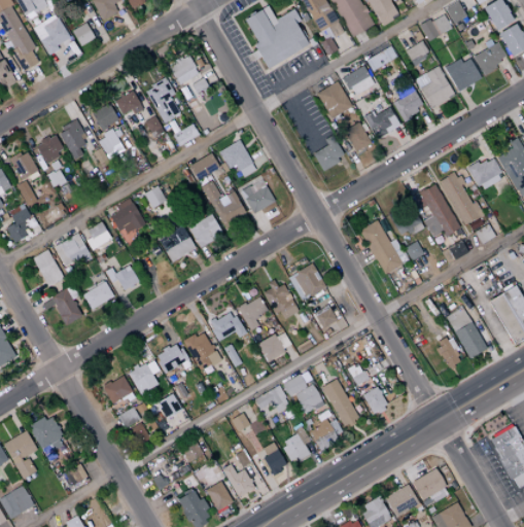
[(37,49),(8,0),(0,0),(0,24),(26,71),(39,63),(33,51),(37,49)]
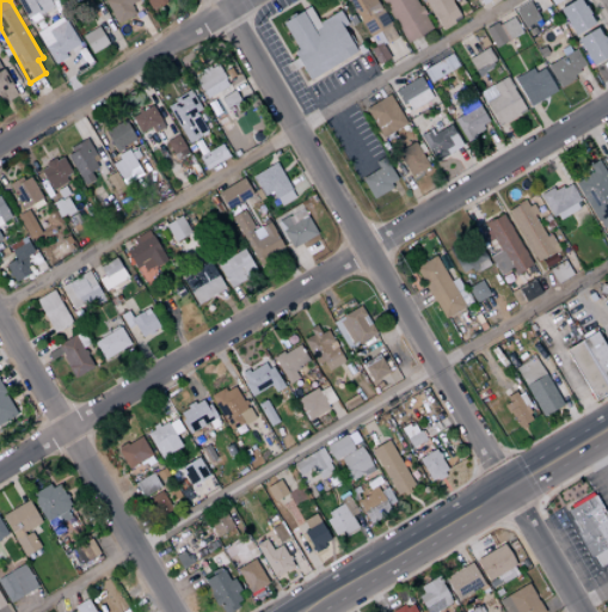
[(18,0),(31,23),(56,8),(50,0),(18,0)]
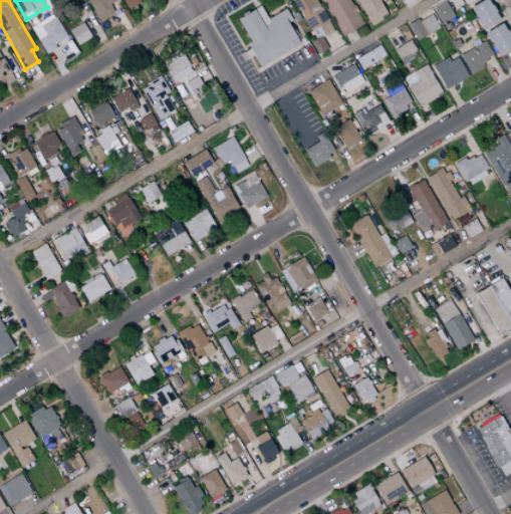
[(100,20),(115,12),(111,4),(117,1),(116,0),(89,0),(100,20)]
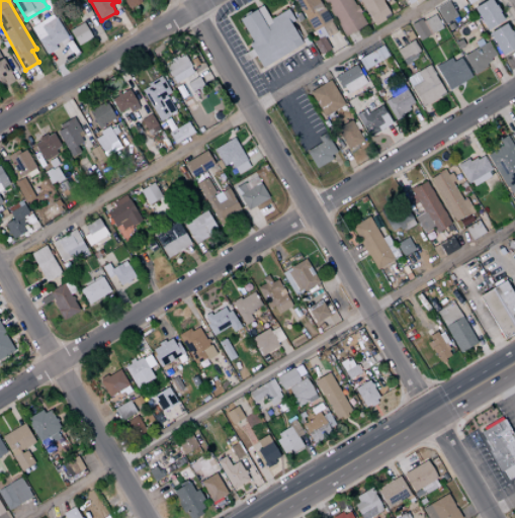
[(125,0),(131,8),(145,0),(125,0)]
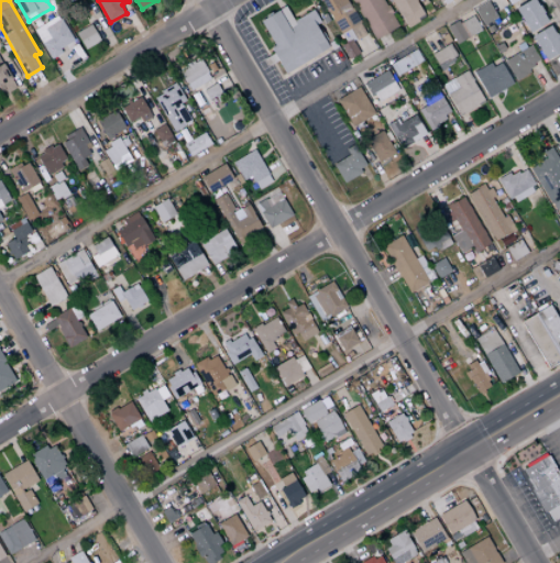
[(364,35),(349,0),(325,0),(343,44),(364,35)]
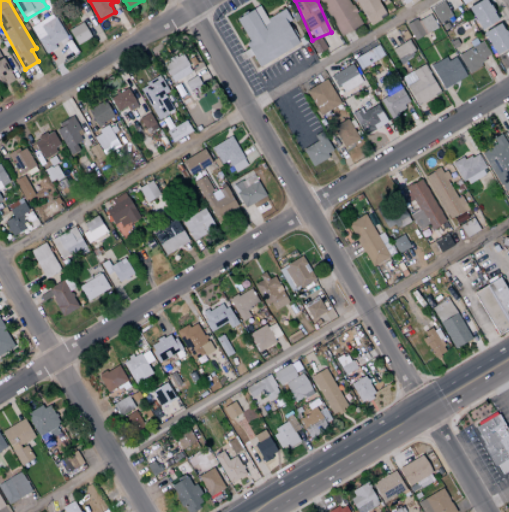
[(321,0),(342,36),(363,25),(349,0),(321,0)]
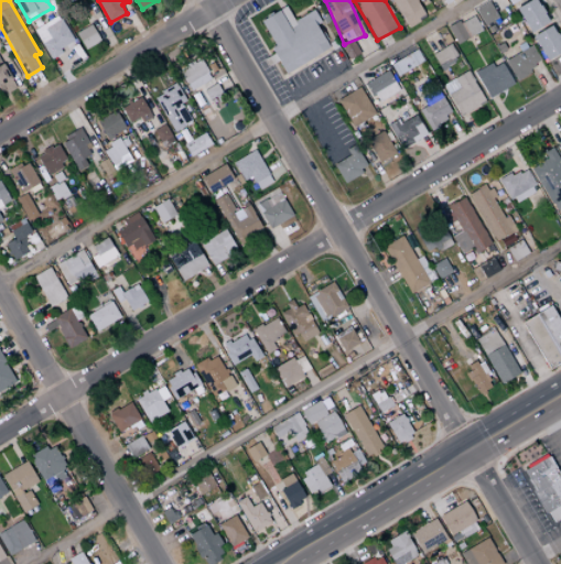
[(394,0),(408,28),(427,19),(417,0),(394,0)]
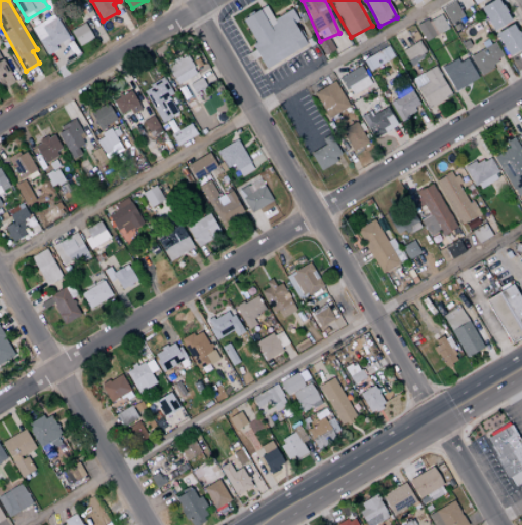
[(496,0),(482,6),(493,31),(512,23),(502,0),(496,0)]
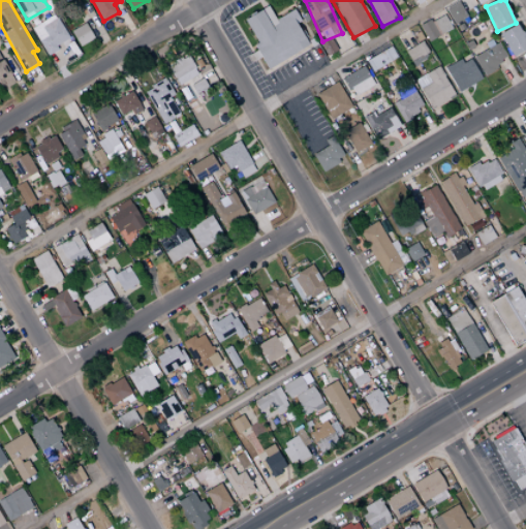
[(469,17),(460,2),(447,8),(456,24),(469,17)]
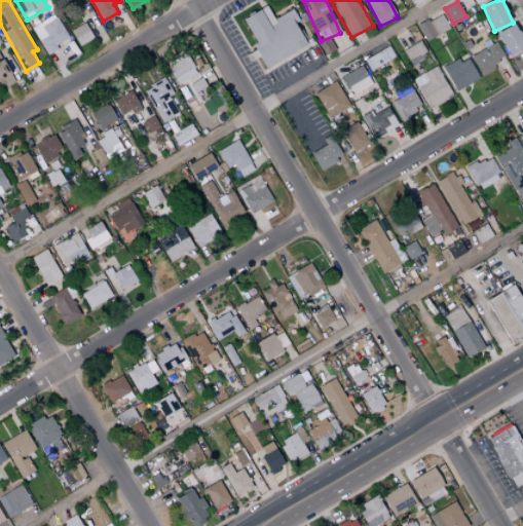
[(245,19),(257,42),(254,44),(267,69),(309,46),(297,23),(300,21),(294,10),(275,20),(268,6),(245,19)]
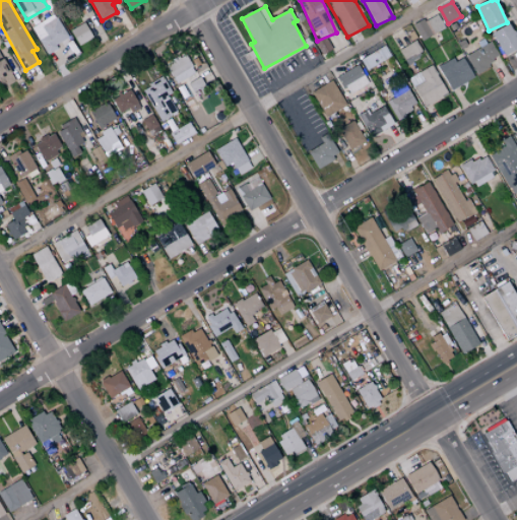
[(47,53),(70,40),(56,14),(33,27),(47,53)]
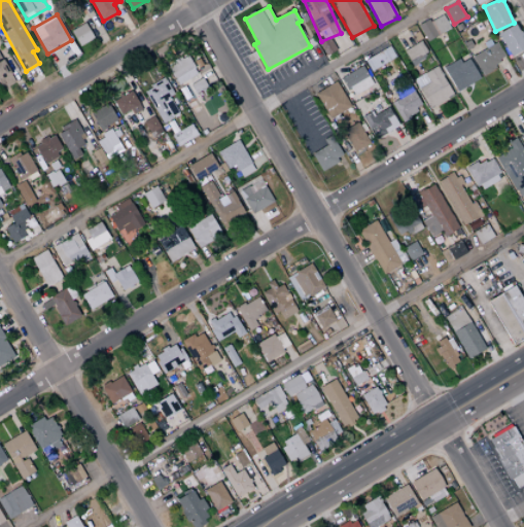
[(452,29),(444,14),(420,27),(428,41),(452,29)]
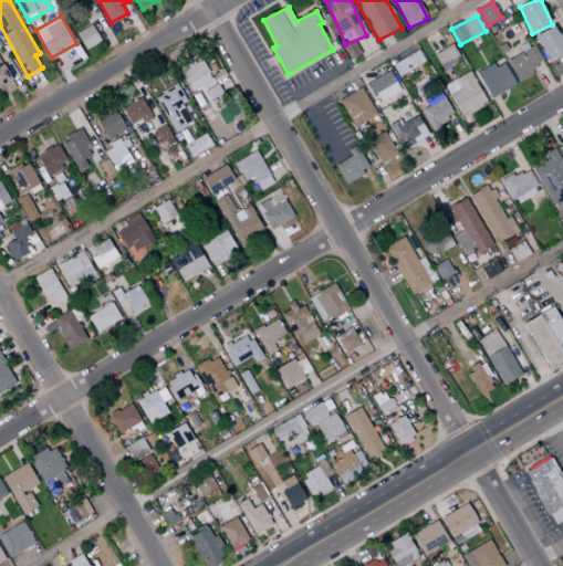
[(79,32),(86,50),(102,42),(94,25),(79,32)]
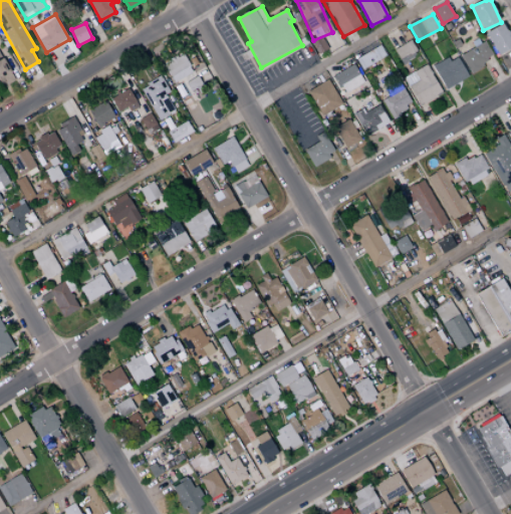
[(488,31),(498,55),(510,49),(510,35),(506,24),(488,31)]
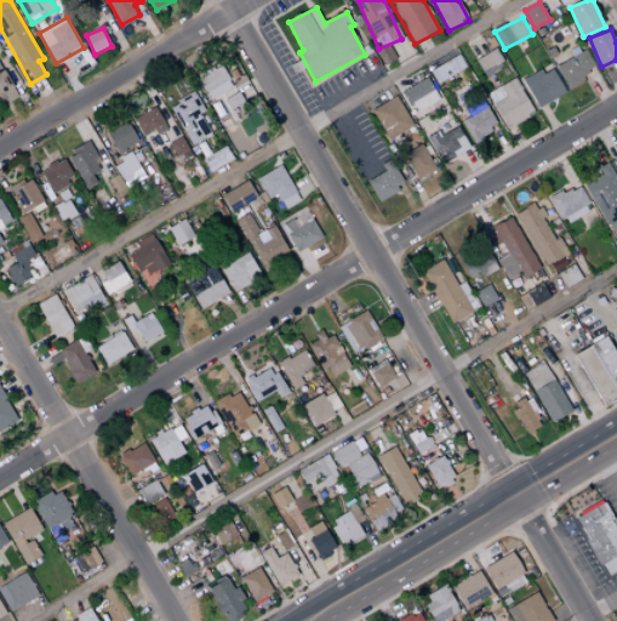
[(478,61),(486,77),(507,64),(497,49),(478,61)]
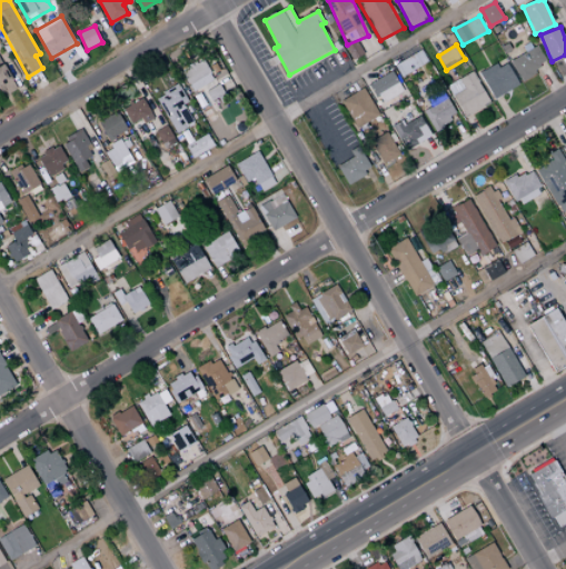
[(512,59),(522,82),(538,76),(536,68),(546,63),(540,47),(512,59)]
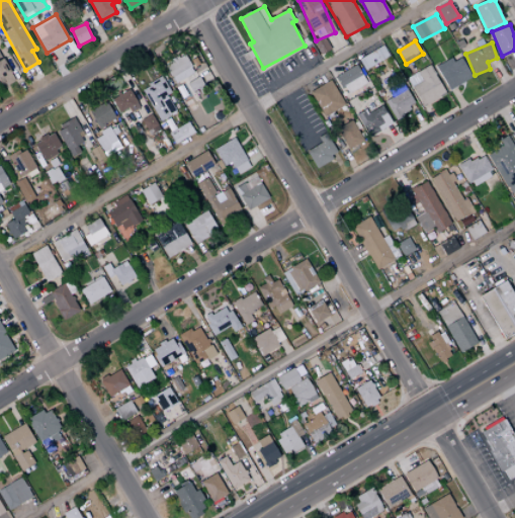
[(391,56),(384,46),(360,60),(366,70),(391,56)]
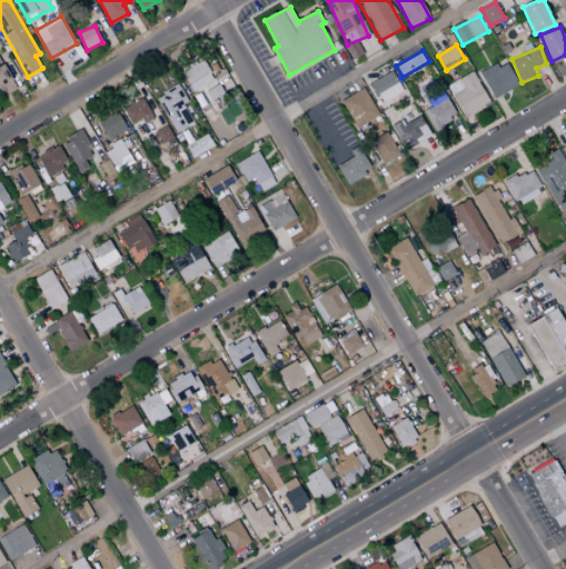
[(0,95),(16,89),(2,56),(0,56),(0,95)]
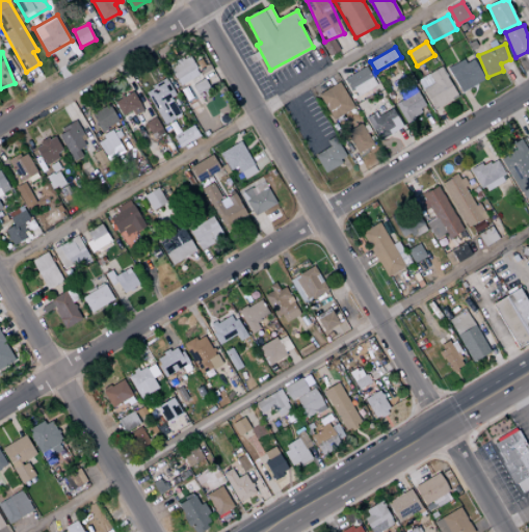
[(201,76),(191,55),(172,65),(181,85),(201,76)]
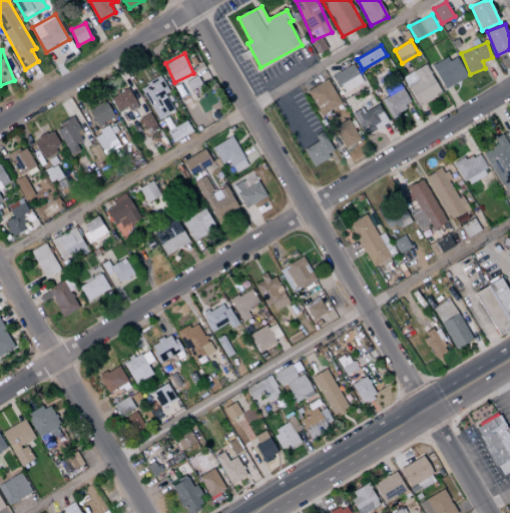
[(450,61),(448,57),(433,66),(446,89),(469,77),(458,57),(450,61)]
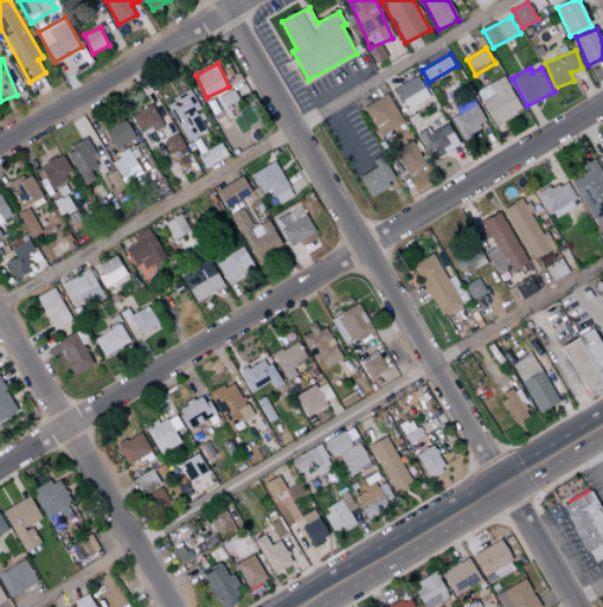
[(431,98),(418,76),(396,89),(408,110),(431,98)]
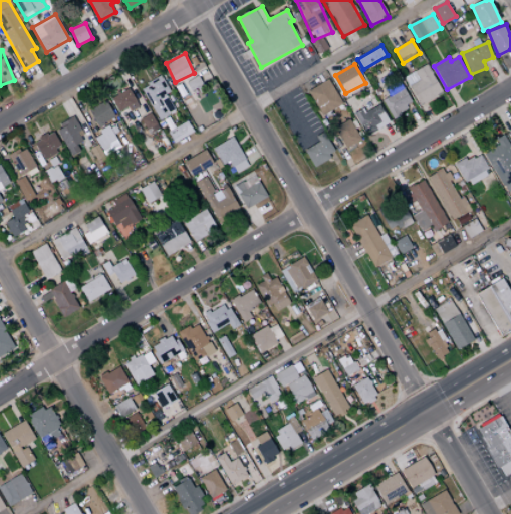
[(444,93),(428,64),(405,77),(421,105),(444,93)]
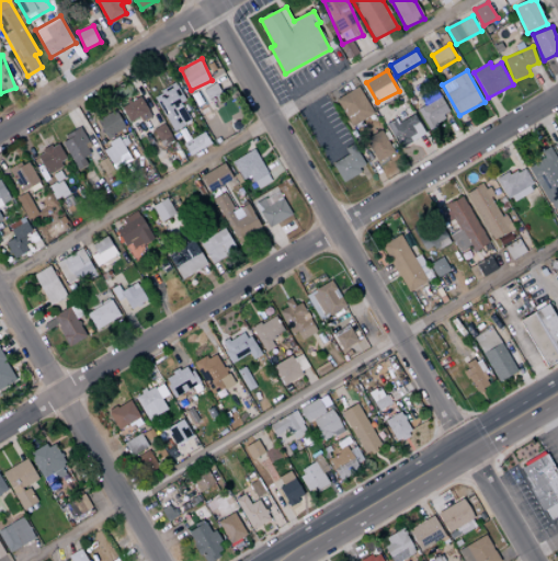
[(223,90),(209,79),(194,98),(207,107),(223,90)]
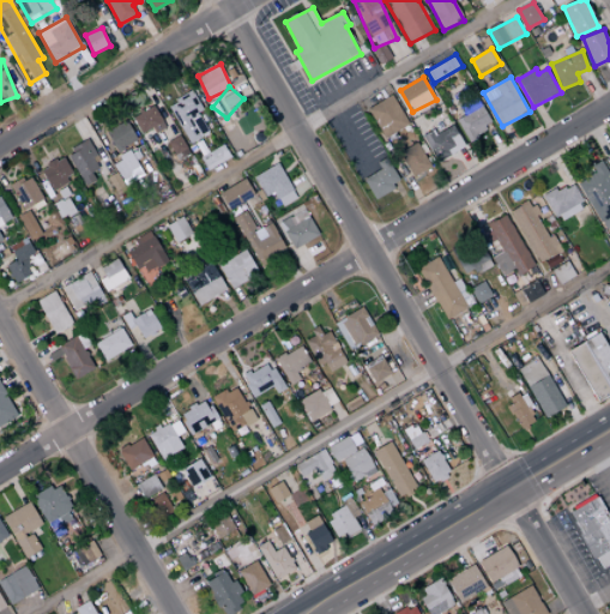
[(211,133),(199,113),(204,110),(193,91),(169,106),(192,144),(211,133)]
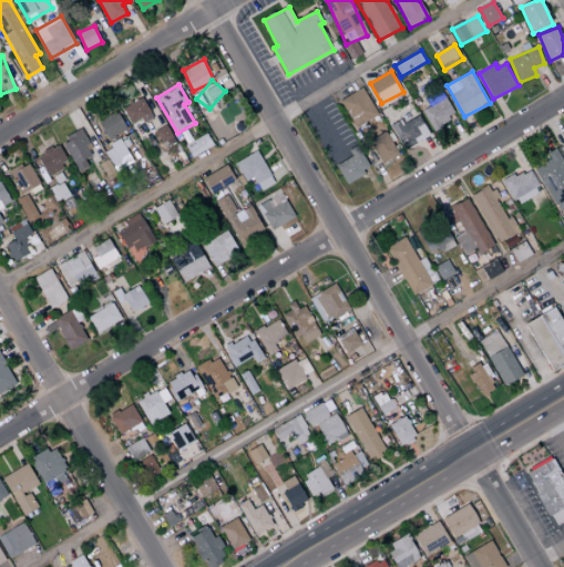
[(341,101),(357,127),(379,115),(363,88),(341,101)]
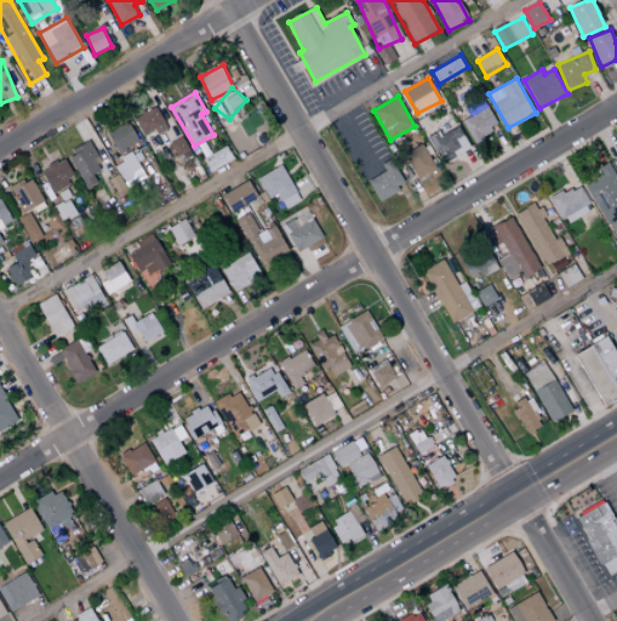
[(487,107),(484,98),(467,106),(469,114),(487,107)]
